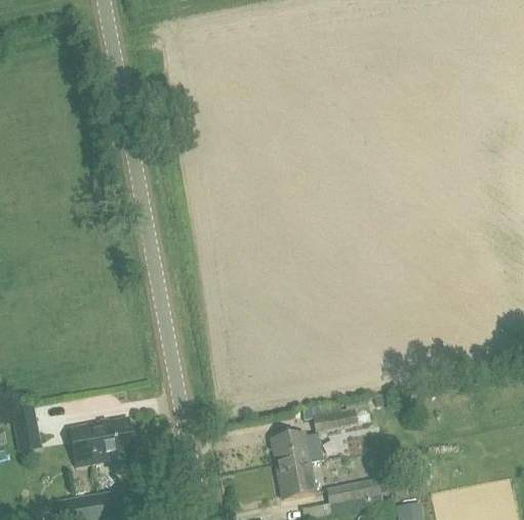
[(340,400),(303,407),(305,417),(343,410),(340,400)]
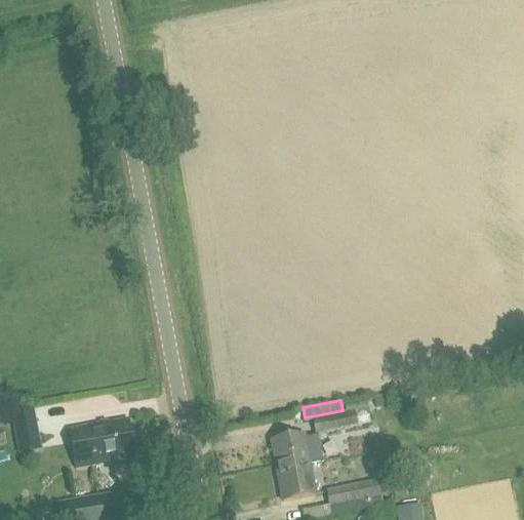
[(33,404),(10,408),(15,435),(38,431),(33,404)]
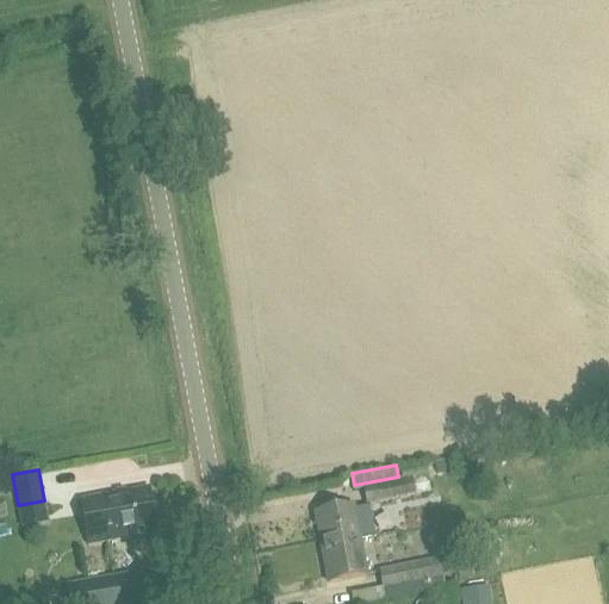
[(430,486),(428,471),(365,483),(367,499),(430,486)]
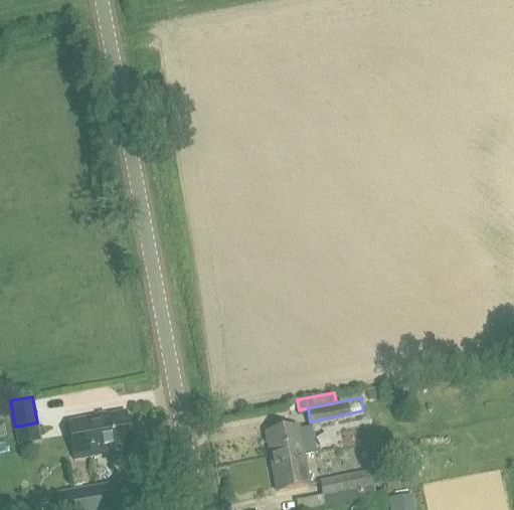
[(74,455),(110,449),(110,453),(122,451),(122,447),(132,445),(126,406),(68,415),(74,455)]
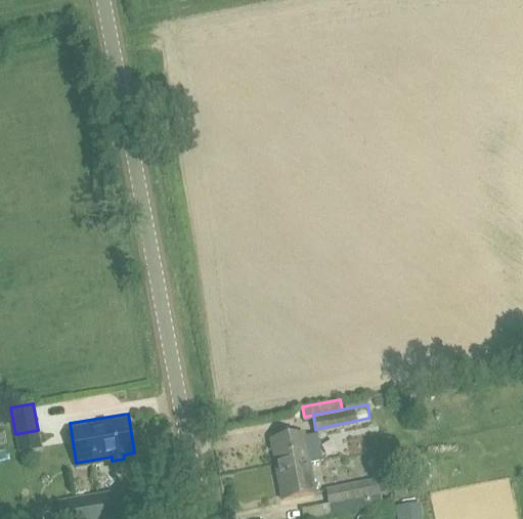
[(298,469),(310,467),(303,430),(271,437),(275,460),(296,456),(298,469)]
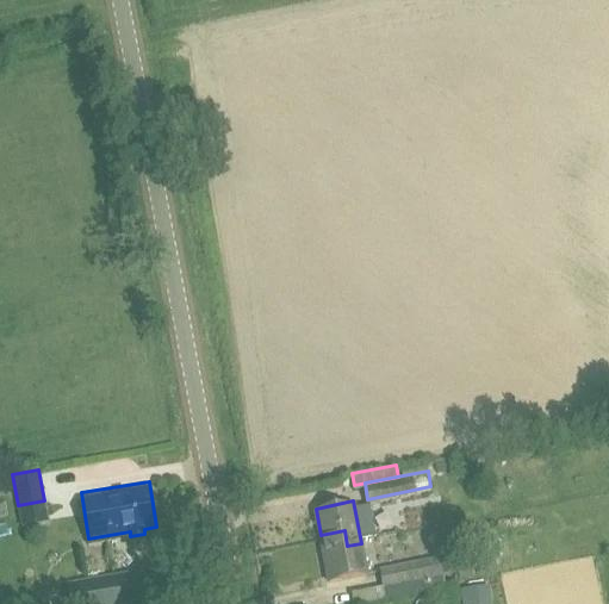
[(347,546),(345,530),(321,535),(329,577),(367,570),(361,543),(347,546)]
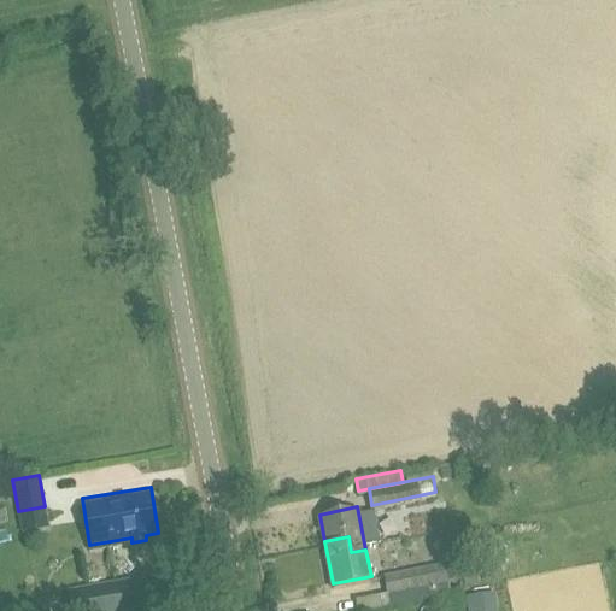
[(444,562),(385,573),(388,589),(447,577),(444,562)]
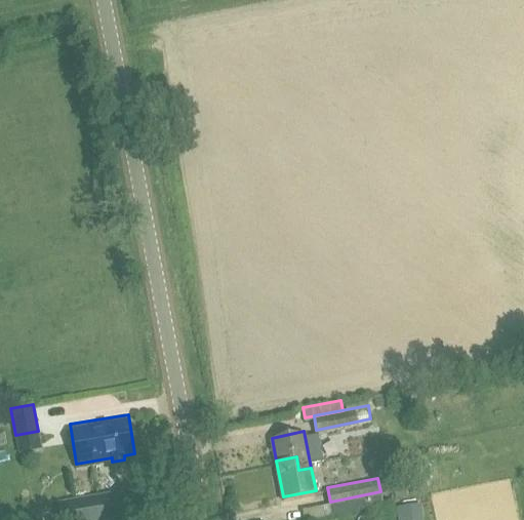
[(96,519),(103,519),(97,491),(56,498),(61,519),(96,519)]
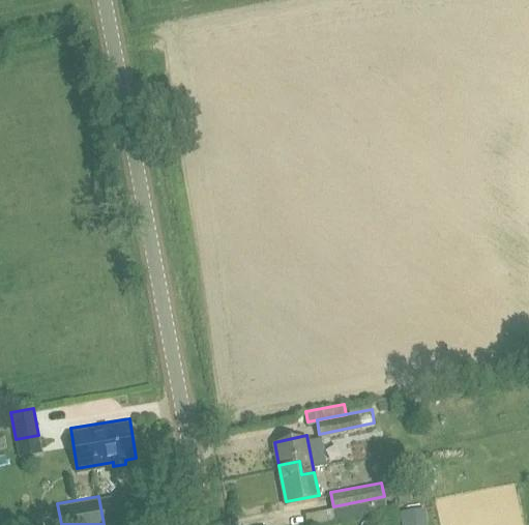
[(399,524),(395,506),(382,506),(384,524),(399,524)]
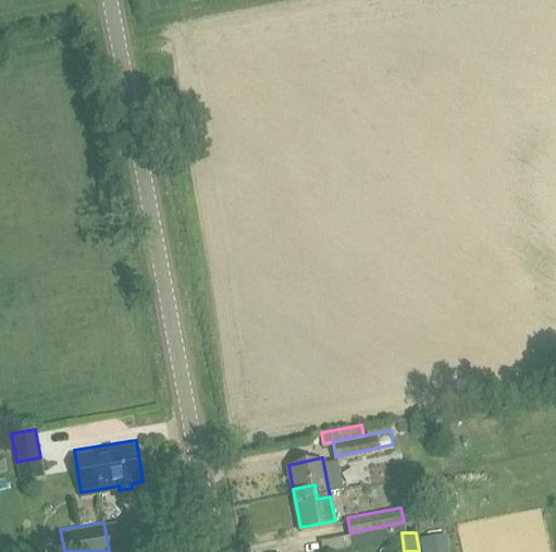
[(447,551),(445,534),(421,537),(423,551),(447,551)]
